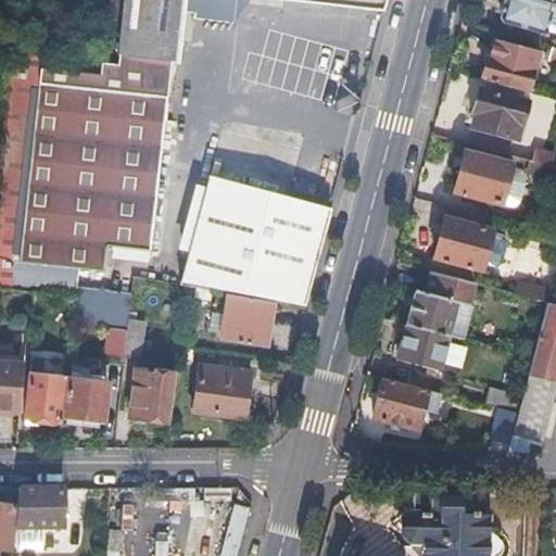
[(110,0),(103,61),(40,54),(11,50),(3,160),(0,199),(0,261),(80,269),(105,272),(109,244),(150,249),(168,78),(177,78),(178,64),(184,13),(196,14),(196,21),(235,24),(245,0),(293,0),(369,9),(371,14),(381,15),(384,0),(110,0)]
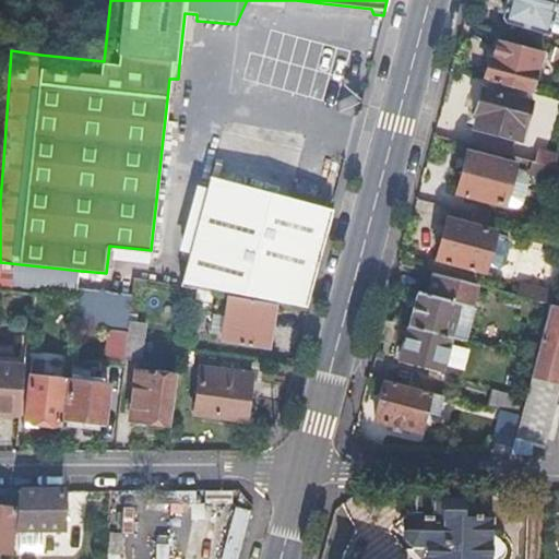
[(549,32),(557,0),(506,0),(506,2),(508,2),(502,23),(548,35),(549,32)]
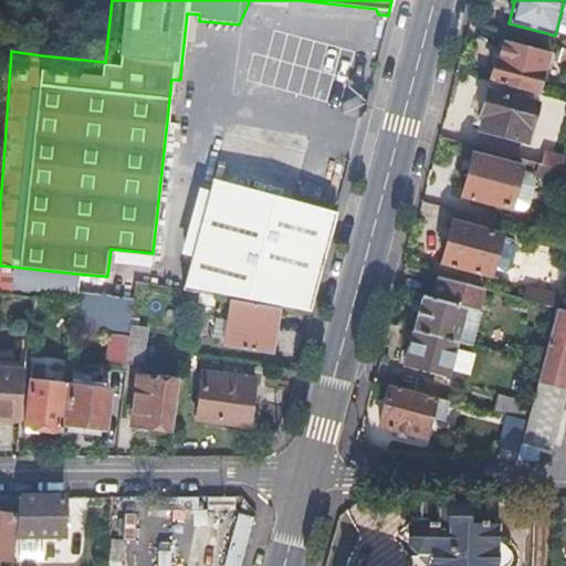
[(565,0),(564,0),(556,32),(565,35),(565,34),(565,0)]
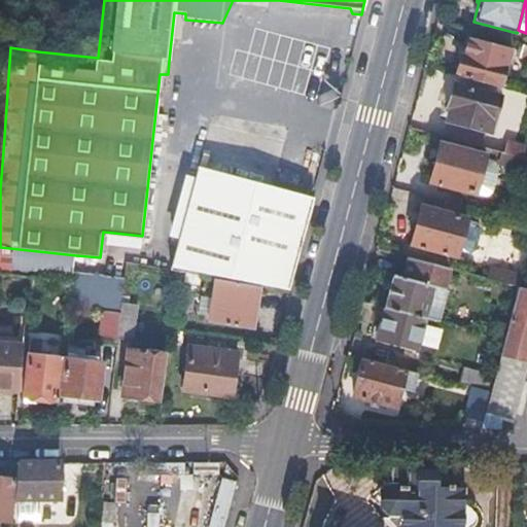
[(470,38),(460,76),(502,88),(513,49),(470,38)]
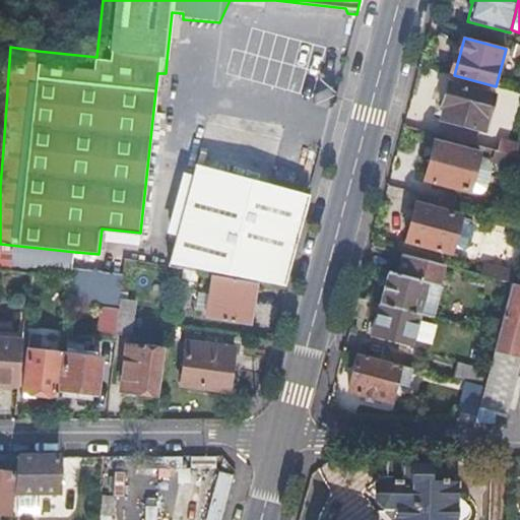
[(444,119),(440,135),(465,142),(470,125),(484,129),(494,95),(449,83),(443,105),(445,106),(442,118),(444,119)]
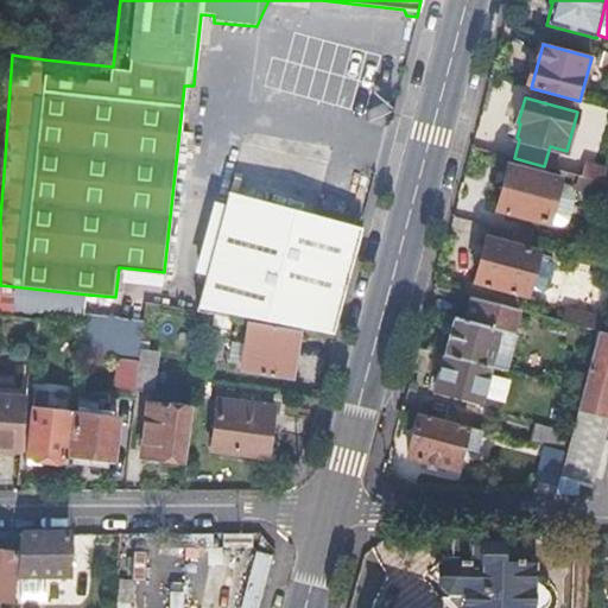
[(493,226),(538,238),(543,239),(546,221),(551,222),(561,183),(562,179),(510,165),(493,226)]
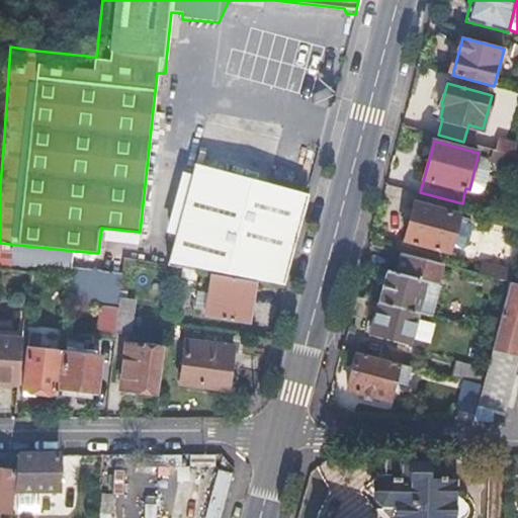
[(492,159),(517,165),(517,156),(494,150),(492,159)]
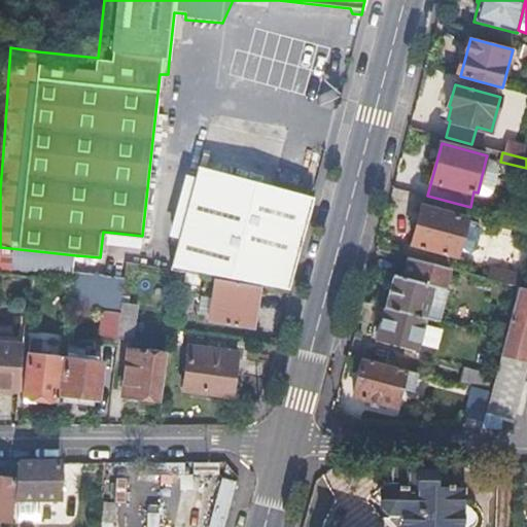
[(497,162),(486,159),(478,192),(477,194),(487,198),(491,196),(494,192),(499,173),(498,166),(497,162)]
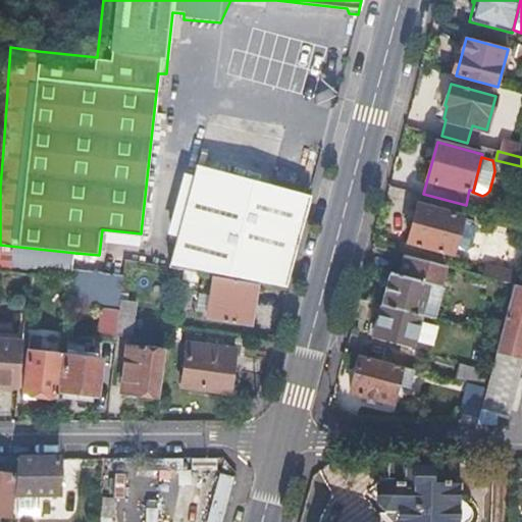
[(256,281),(284,286),(309,195),(199,165),(171,266),(215,274),(256,281)]
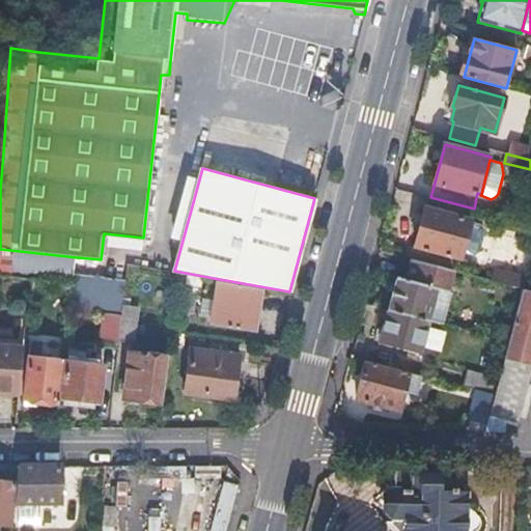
[(430,197),(429,197),(427,206),(425,206),(415,246),(460,258),(463,251),(470,222),(470,220),(467,219),(470,207),(430,197)]
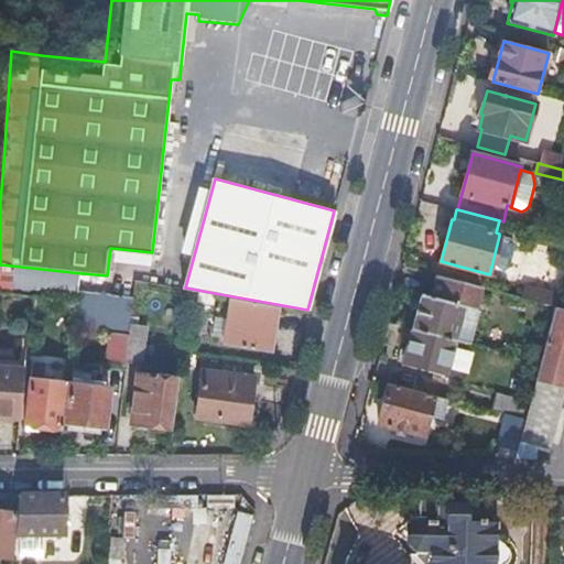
[(511,239),(499,236),(491,267),(503,270),(509,266),(514,245),(511,239)]
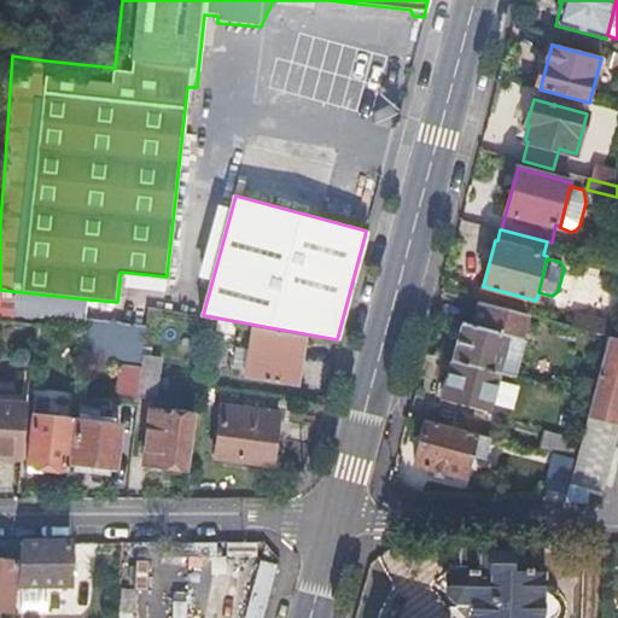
[(89,299),(0,290),(0,318),(86,325),(89,299)]
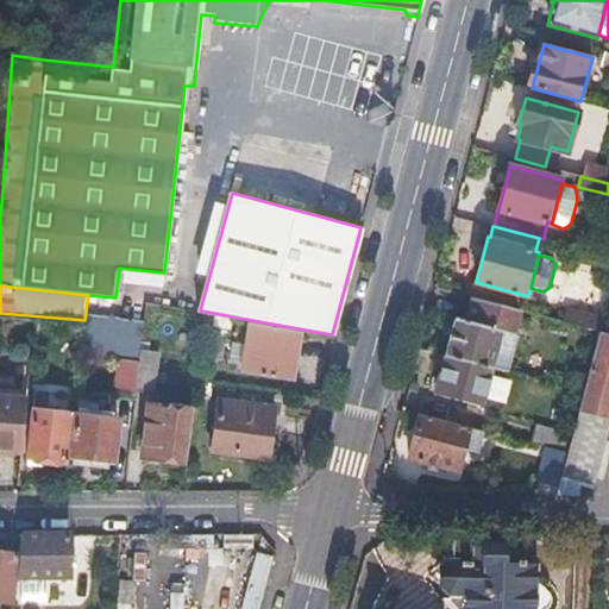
[(457,315),(446,353),(491,366),(502,330),(510,331),(516,308),(471,295),(465,316),(457,315)]
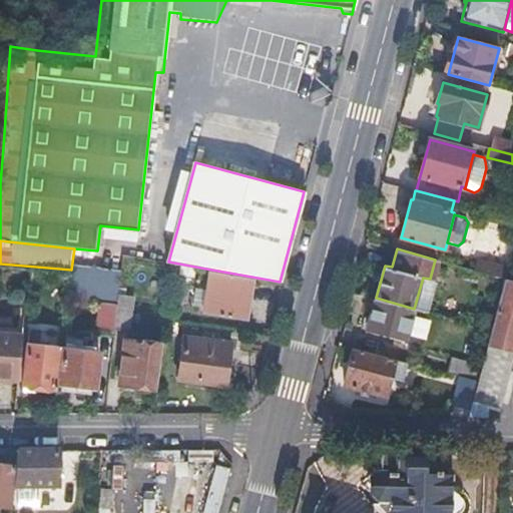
[(469,269),(506,279),(510,263),(498,260),(496,265),(472,258),(469,269)]
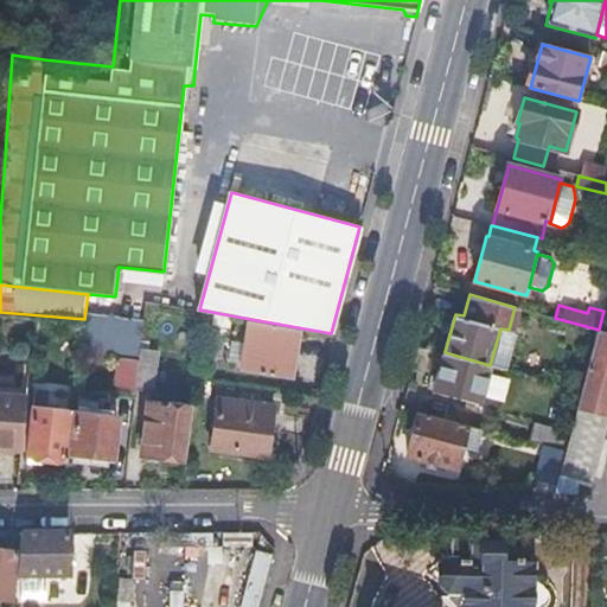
[(298,327),(250,319),(241,369),(288,378),(298,327)]
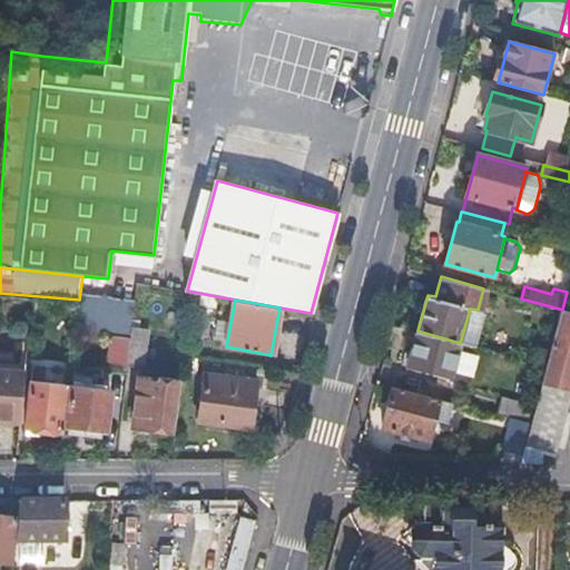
[(131,335),(133,325),(134,311),(79,303),(77,328),(112,333),(131,335)]
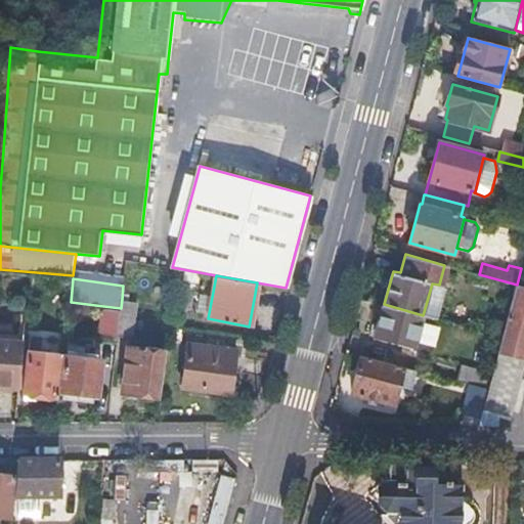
[(439,285),(432,284),(423,315),(434,317),(443,286),(439,285)]
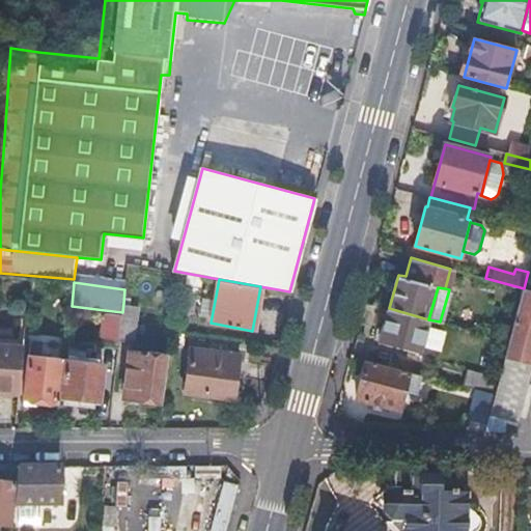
[(530,289),(524,288),(506,356),(530,362),(530,289)]
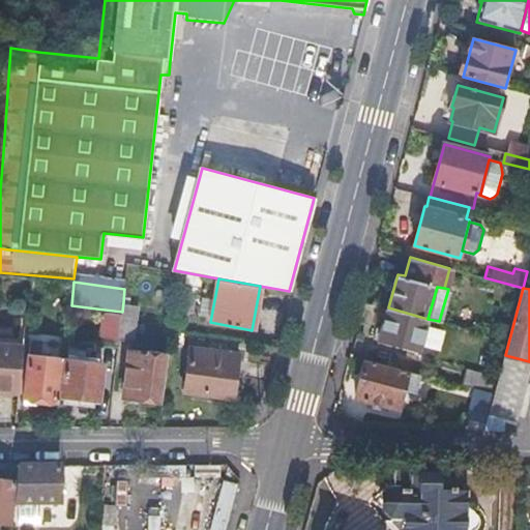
[(122,312),(119,337),(134,340),(138,304),(123,302),(122,312)]
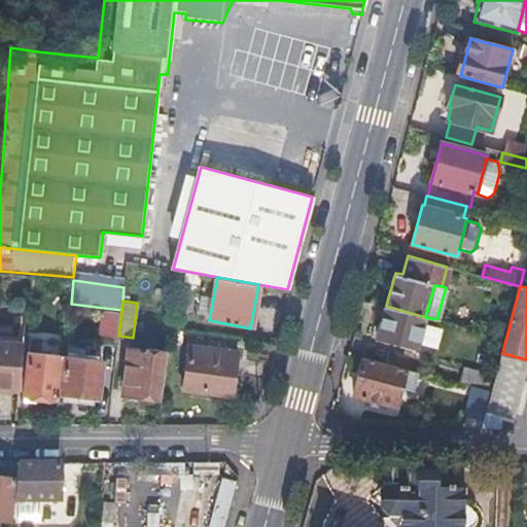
[(417,351),(425,317),(386,306),(378,341),(417,351)]
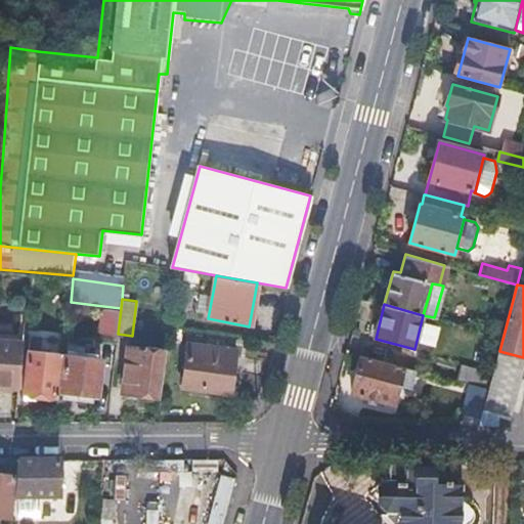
[(100,334),(118,335),(118,334),(121,308),(103,306),(100,334)]
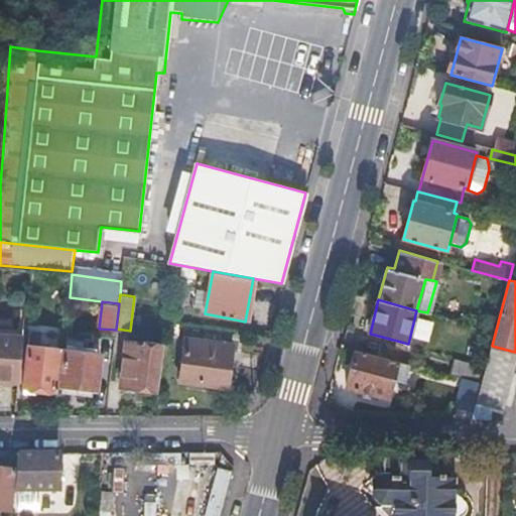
[(24,388),(57,391),(62,350),(40,348),(42,333),(29,332),(24,388)]
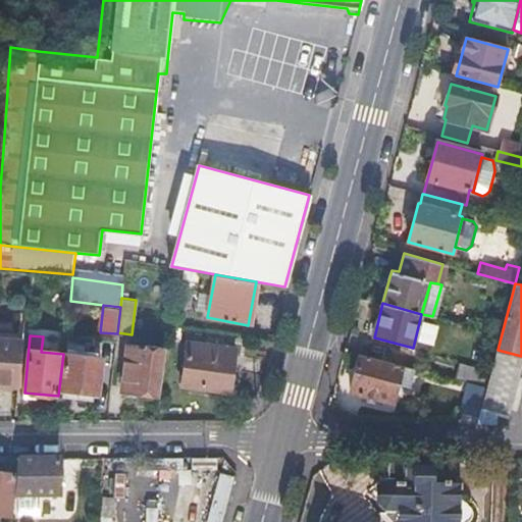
[(69,336),(61,390),(98,394),(102,357),(80,354),(81,338),(69,336)]
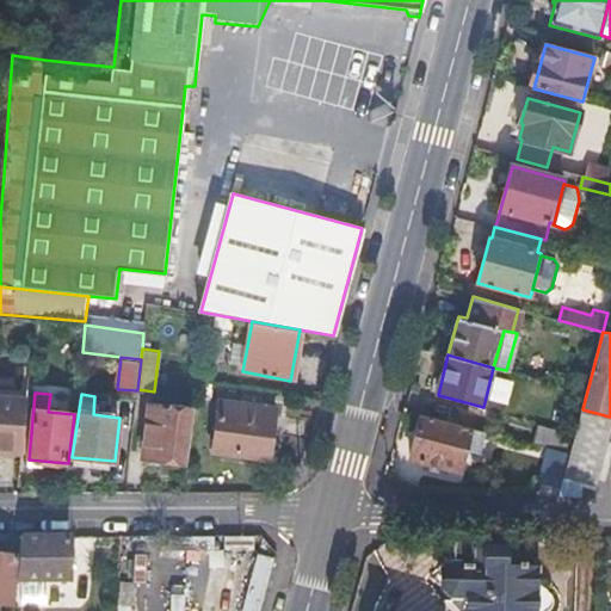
[(0,450),(20,452),(26,397),(0,395),(0,450)]
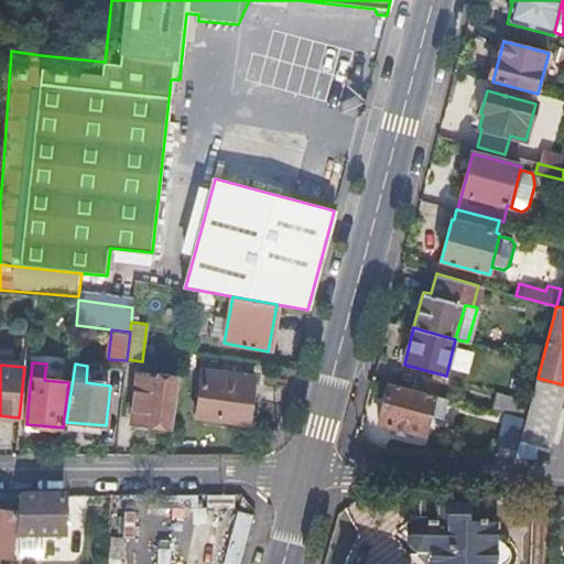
[(243,403),(249,403),(253,376),(204,370),(196,415),(241,422),(243,403)]
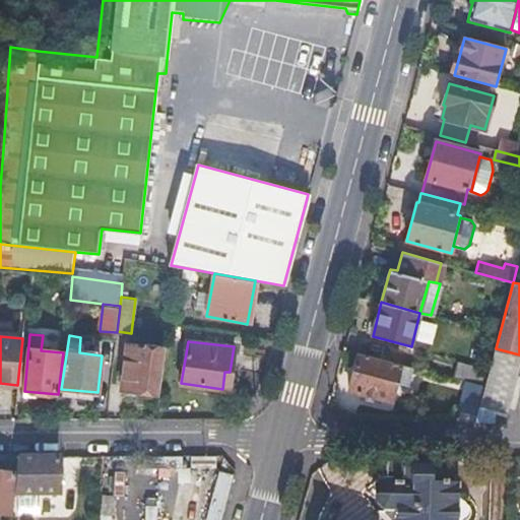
[(134,390),(156,392),(160,347),(128,343),(122,387),(135,388),(134,390)]
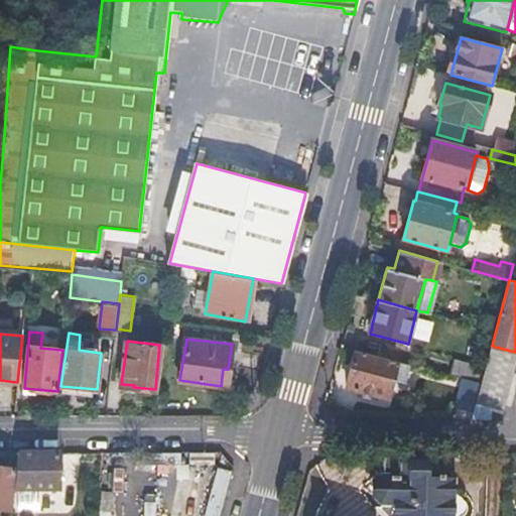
[(501,419),(515,362),(515,352),(492,346),(486,368),(481,384),(474,409),(472,419),(501,419)]
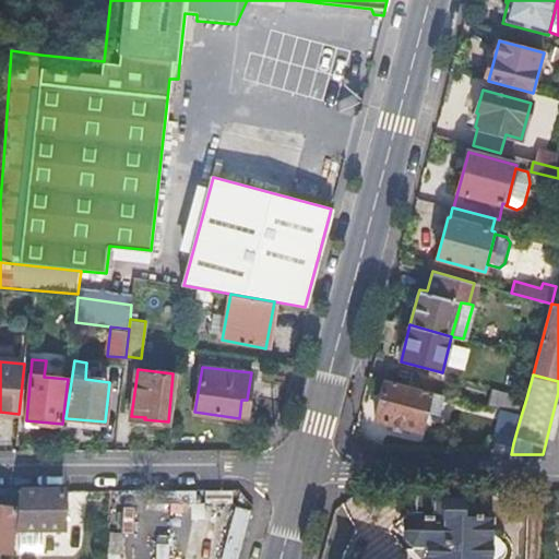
[(430,390),(385,379),(376,418),(420,429),(430,390)]
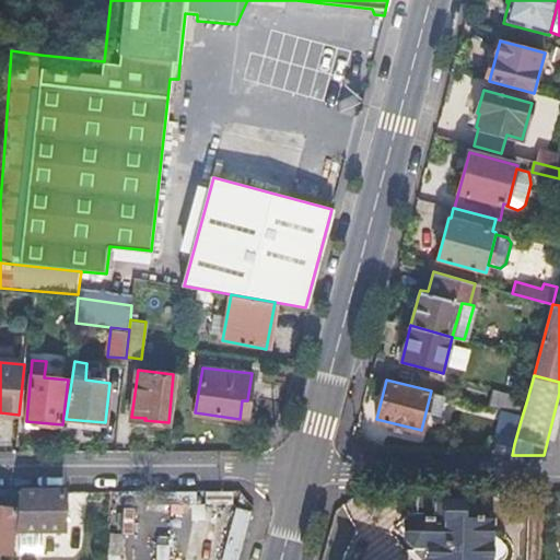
[(501,410),(522,417),(527,399),(499,392),(494,409),(501,410)]
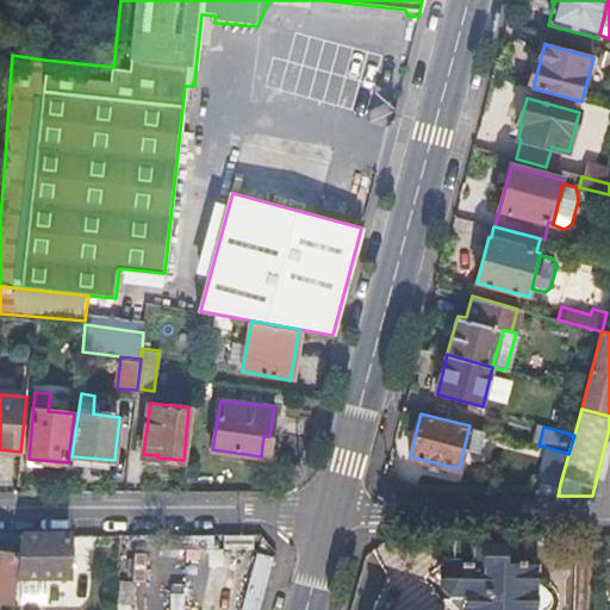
[(560,484),(568,454),(546,447),(537,478),(560,484)]
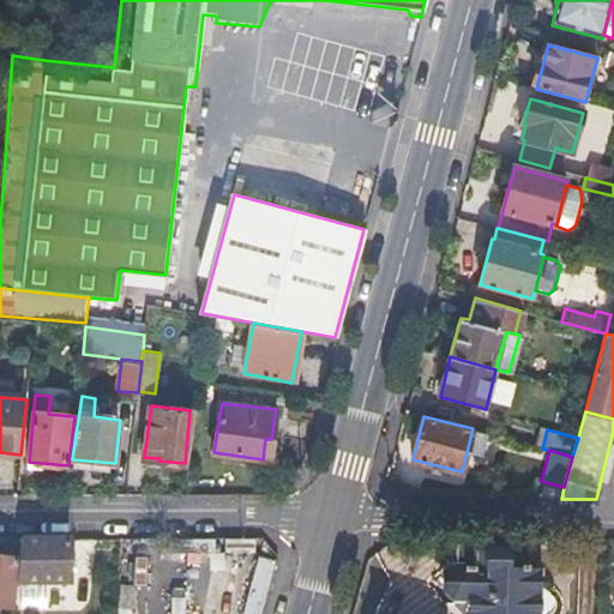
[(70,539),(22,539),(18,579),(70,579),(70,539)]
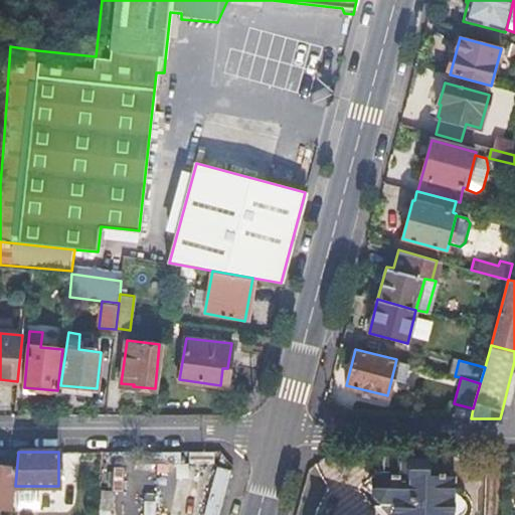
[(212,465),(213,454),(190,452),(189,463),(212,465)]
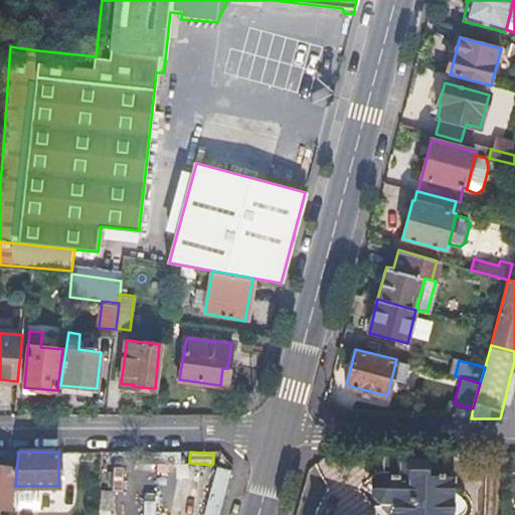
[(394,503),(394,514),(457,514),(459,514),(459,511),(464,510),(464,502),(459,500),(459,496),(456,494),(452,494),(452,475),(438,474),(439,462),(401,460),(402,457),(384,456),(382,473),(380,473),(372,481),(372,496),(381,503),(394,503)]
